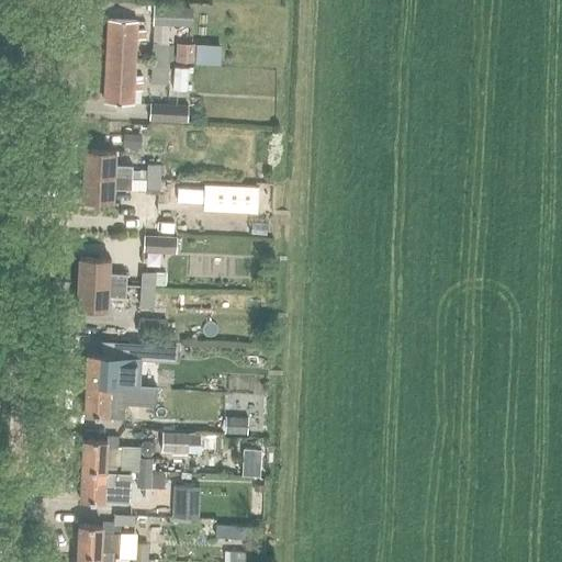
[(154,7),(153,24),(192,26),(193,9),(154,7)]
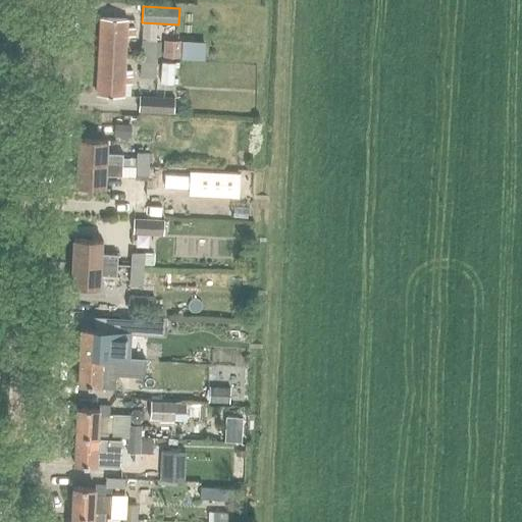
[(101,18),(99,56),(125,58),(126,36),(135,36),(136,28),(126,27),(127,19),(101,18)]
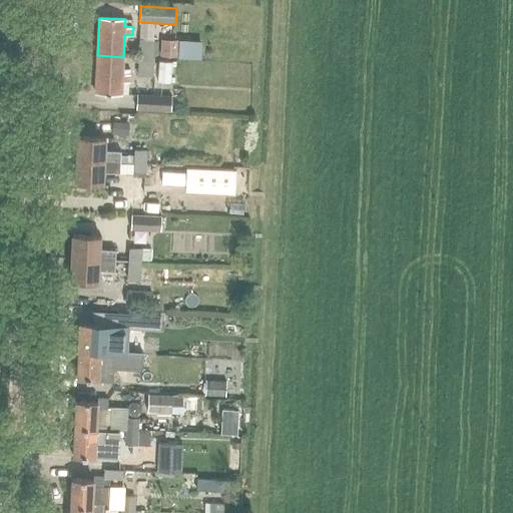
[(177,40),(160,39),(159,56),(176,57),(177,40)]
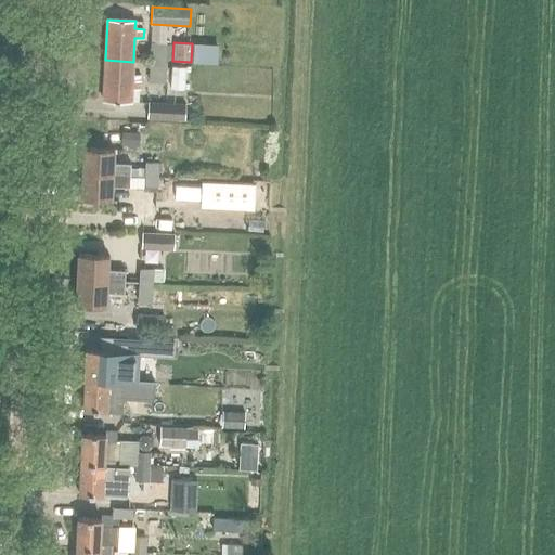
[(131,102),(131,89),(141,89),(142,75),(132,74),(133,62),(105,60),(103,101),(131,102)]
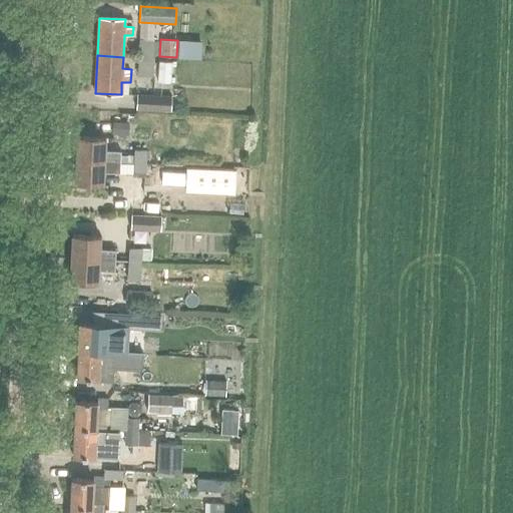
[(160,62),(159,82),(171,83),(172,62),(160,62)]
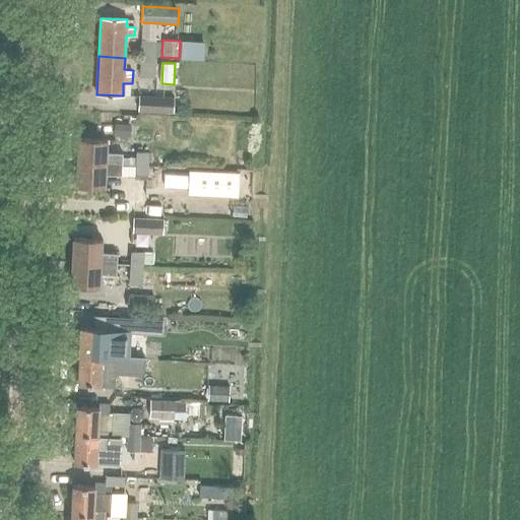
[(139,113),(174,113),(175,100),(139,99),(139,113)]
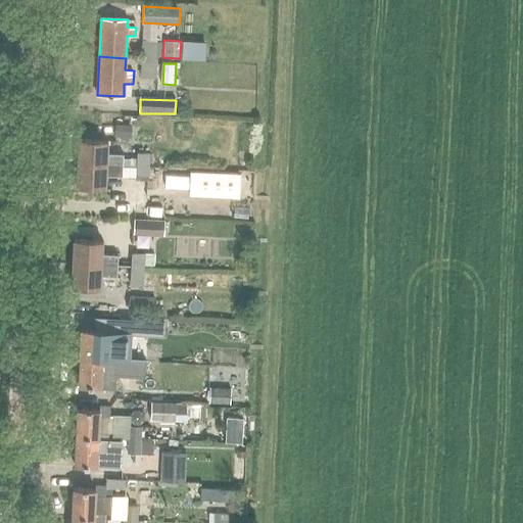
[(132,126),(115,125),(114,137),(131,138),(132,126)]
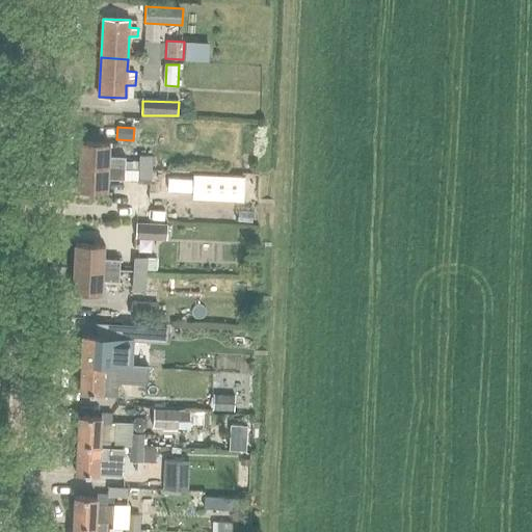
[(78,166),(125,169),(126,157),(108,156),(109,143),(79,141),(78,166)]
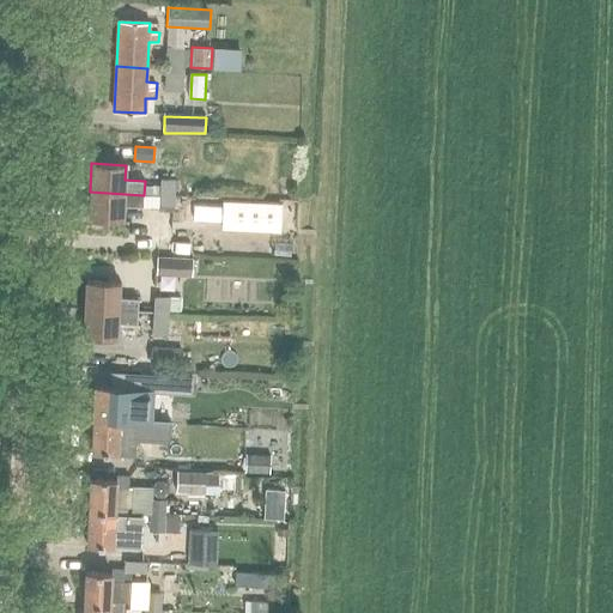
[(175,196),(175,180),(161,180),(161,195),(175,196)]
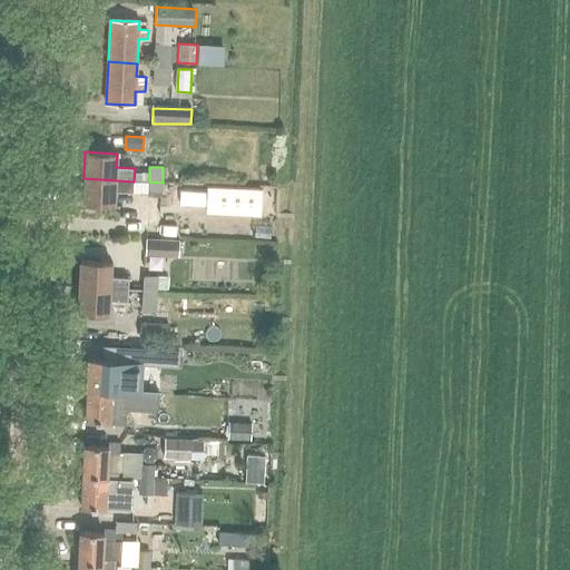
[(134,193),(134,182),(84,178),(82,205),(114,207),(115,192),(134,193)]
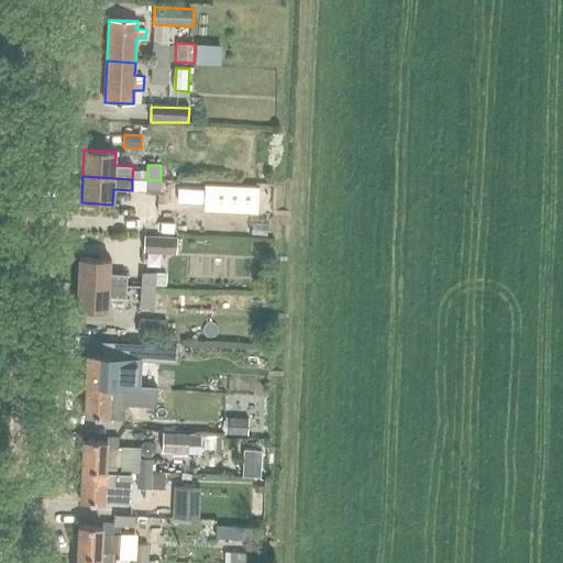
[(161,180),(147,179),(146,194),(159,195),(161,180)]
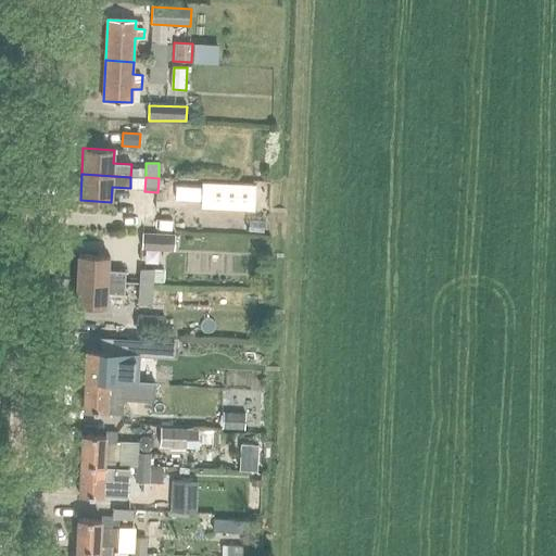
[(255,185),(202,182),(201,209),(253,212),(255,185)]
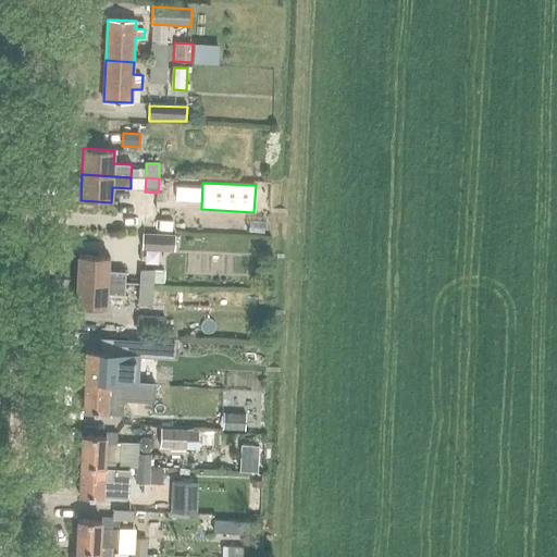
[(178,225),(178,206),(148,205),(148,225),(178,225)]
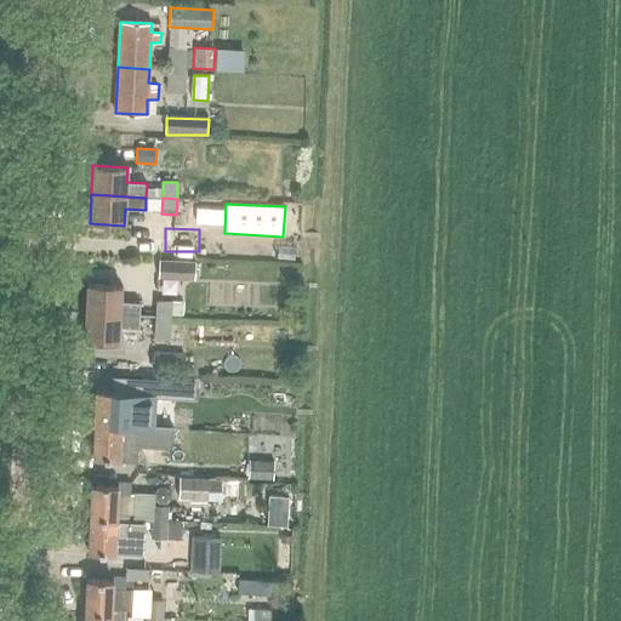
[(160,258),(159,278),(195,280),(198,261),(160,258)]
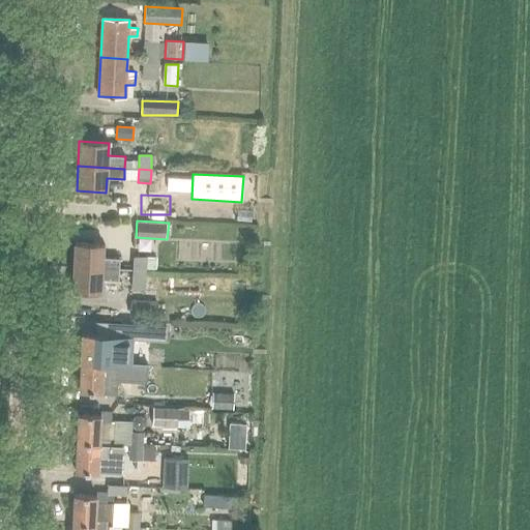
[(74,243),(72,268),(119,270),(120,258),(102,257),(104,244),(74,243)]
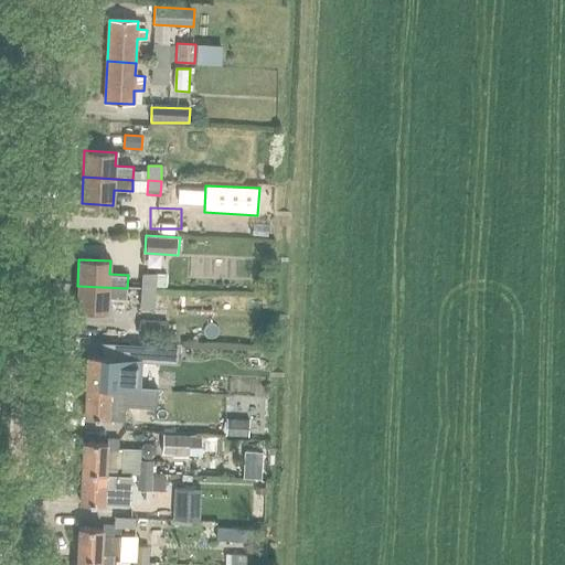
[(141,291),(156,291),(157,274),(142,273),(141,291)]
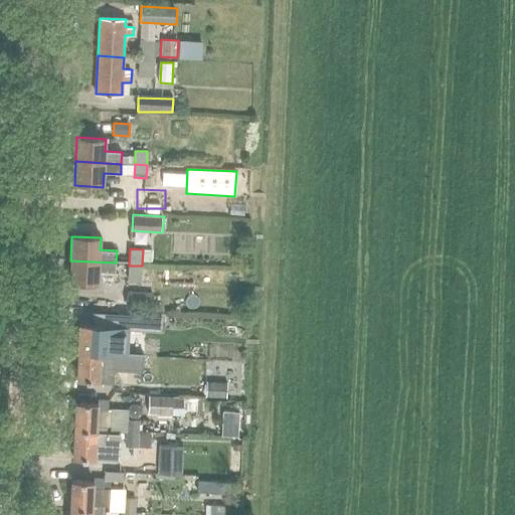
[(116,263),(70,261),(69,285),(98,286),(99,271),(116,272),(116,263)]
